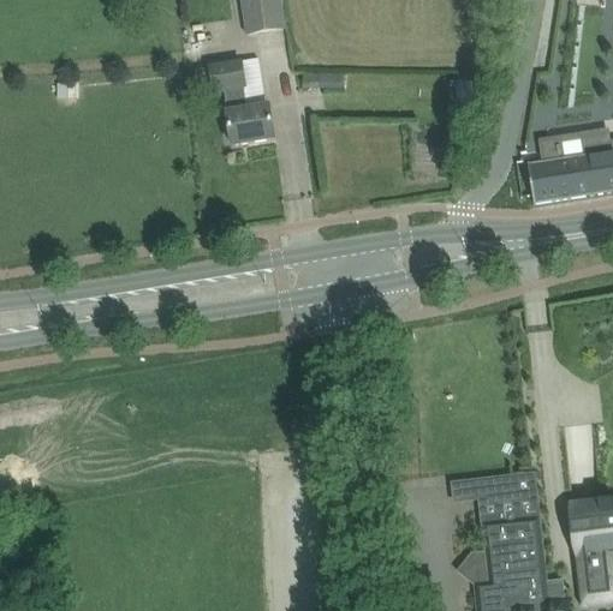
[(238,0),(244,33),(283,27),(278,0),(238,0)]
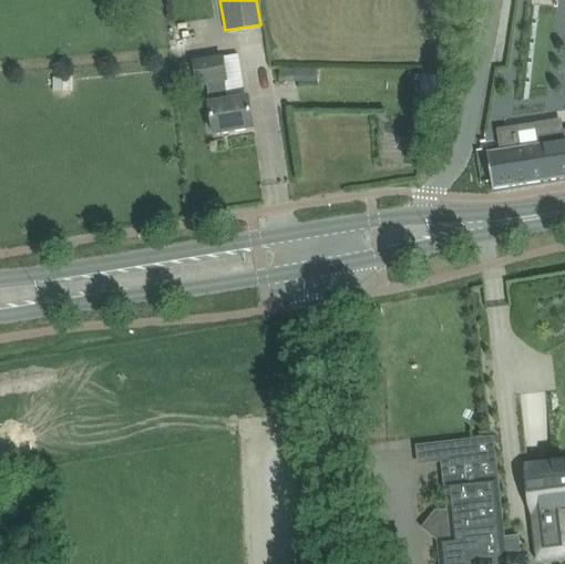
[(194,58),(191,58),(194,81),(204,79),(208,111),(212,133),(250,126),(247,105),(246,95),(243,96),(226,99),(223,80),(226,79),(222,53),(194,58)]
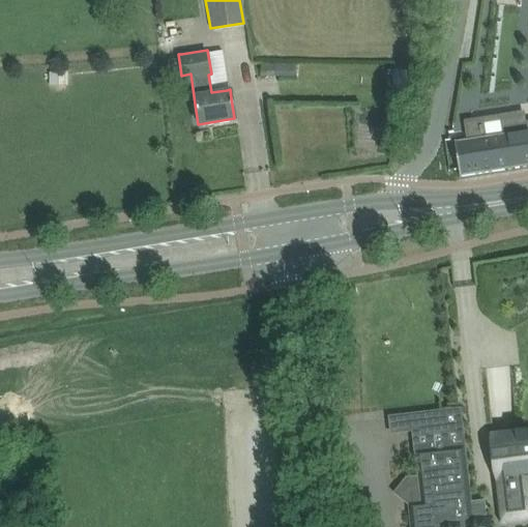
[(170,77),(181,76),(178,54),(166,56),(170,77)]
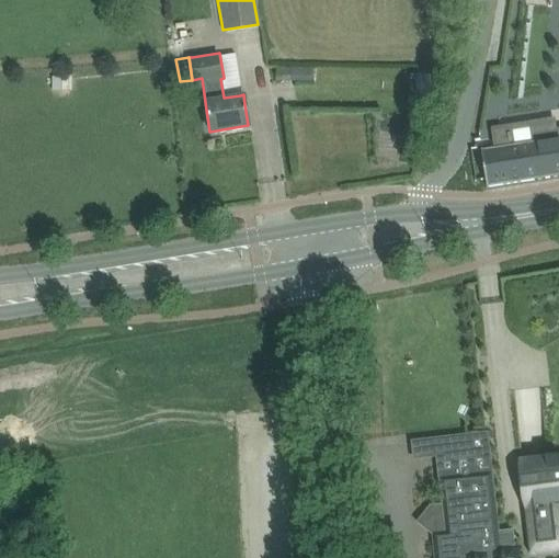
[(273,65),(273,79),(286,80),(286,65),(273,65)]
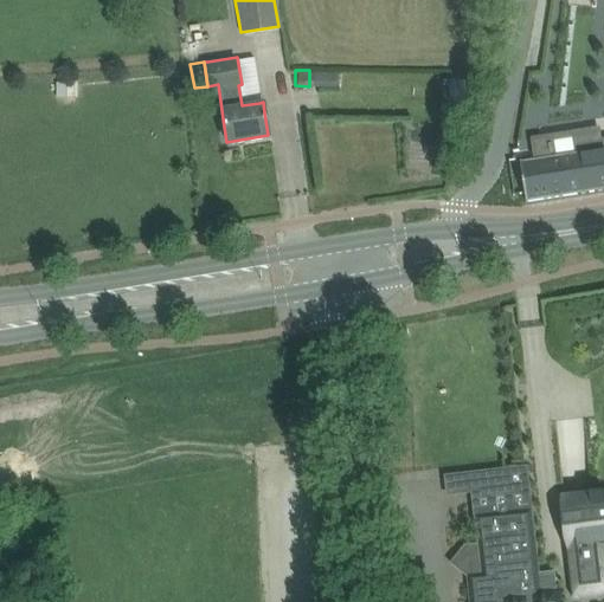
[(519,162),(525,199),(603,186),(603,148),(599,149),(598,140),(574,143),(576,148),(561,150),(560,155),(551,156),(547,135),(531,137),(534,160),(519,162)]
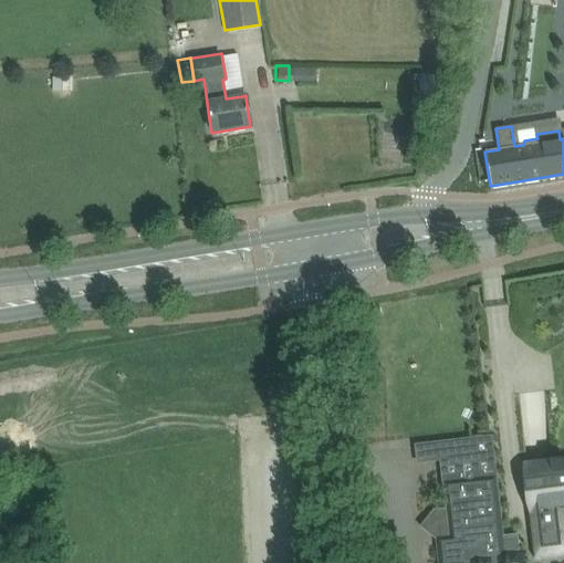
[(432,511),(425,520),(438,530),(439,538),(436,539),(438,562),(447,561),(447,562),(521,562),(520,546),(515,546),(514,538),(500,539),(500,534),(488,435),(438,440),(440,460),(446,510),(432,511)]
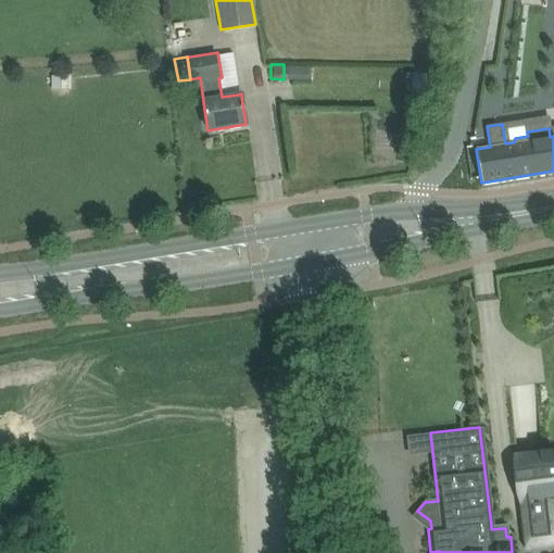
[(514,456),(515,465),(525,545),(553,541),(553,512),(552,498),(553,498),(553,449),(542,451),(540,451),(534,452),(519,454),(515,454),(514,454),(514,456)]
